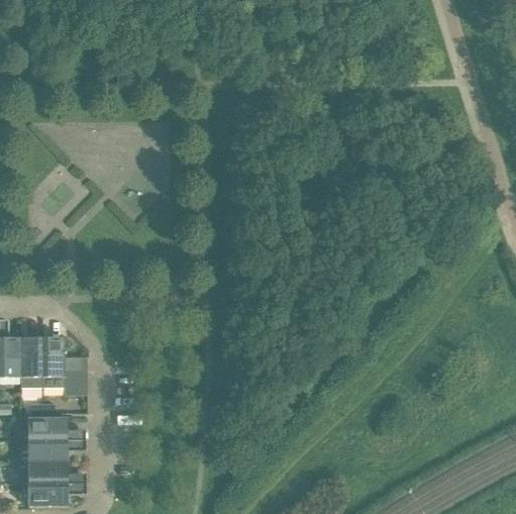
[(21,377),(20,337),(9,337),(9,341),(0,341),(0,377),(20,377),(21,377)]
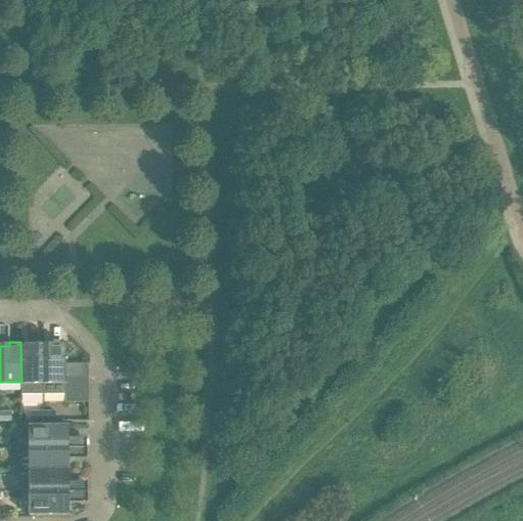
[(33,346),(33,342),(20,342),(22,382),(20,382),(22,392),(43,392),(43,346),(33,346)]
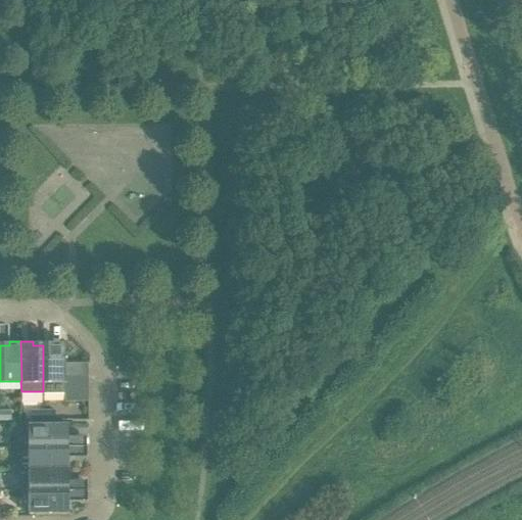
[(65,341),(53,341),(53,345),(43,345),(43,391),(64,391),(64,386),(64,381),(65,381),(65,374),(65,361),(65,341)]
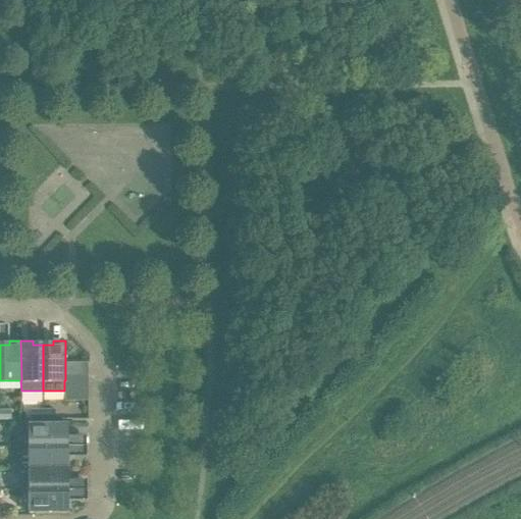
[(88,360),(65,360),(65,373),(88,373),(88,360)]
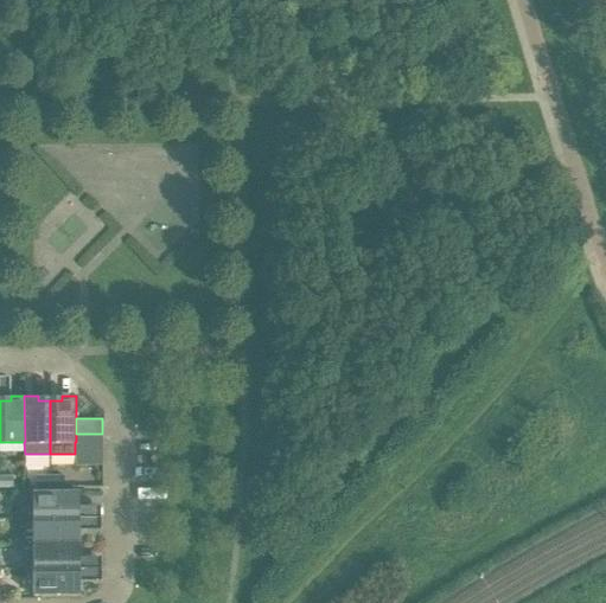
[(102,448),(102,434),(76,434),(76,442),(75,442),(75,448),(102,448)]
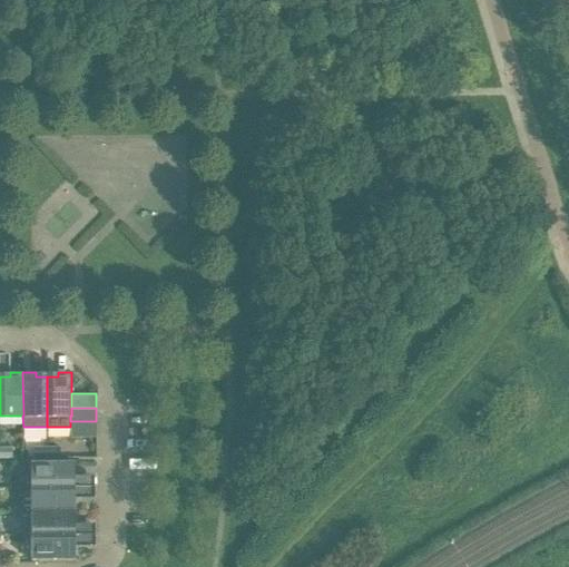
[(96,436),(96,421),(70,421),(70,427),(71,436),(96,436)]
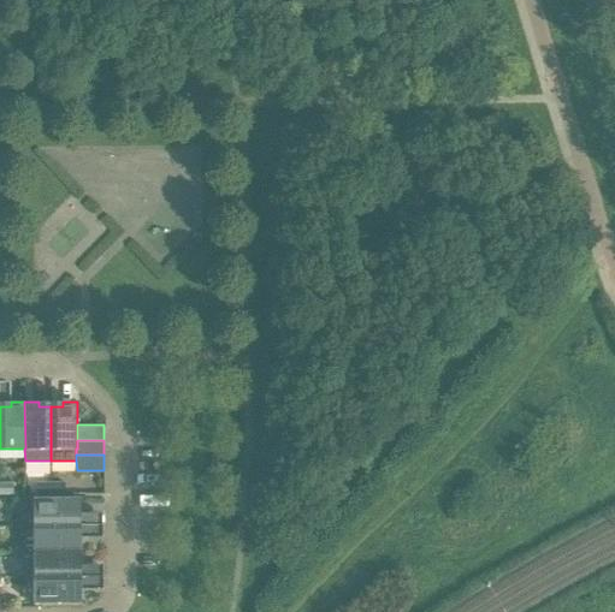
[(0,492),(13,492),(13,481),(0,481),(0,492)]
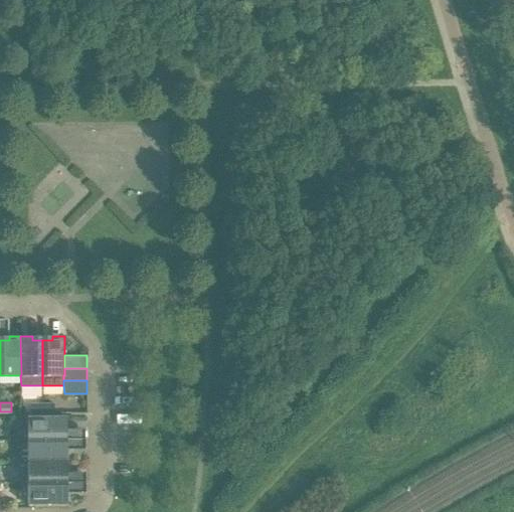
[(42,411),(42,402),(30,402),(31,411),(42,411)]
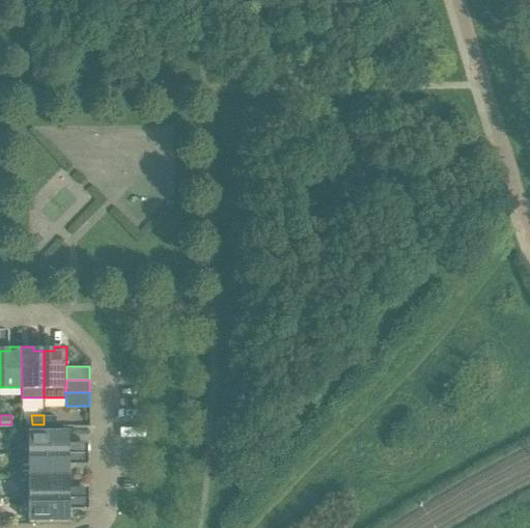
[(57,424),(56,415),(44,415),(44,424),(57,424)]
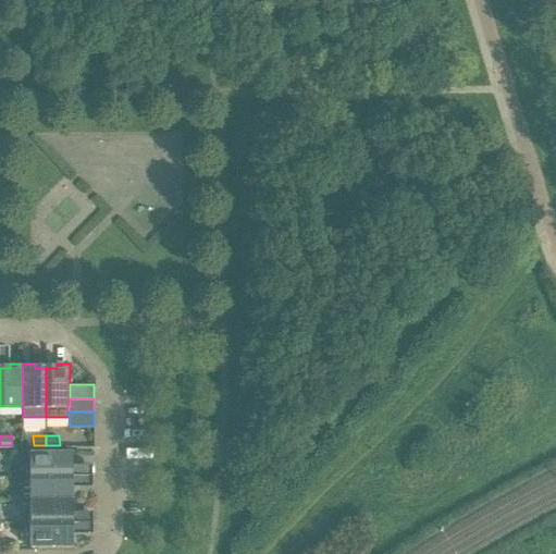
[(69,474),(69,463),(73,463),(73,450),(31,450),(31,474),(69,474)]
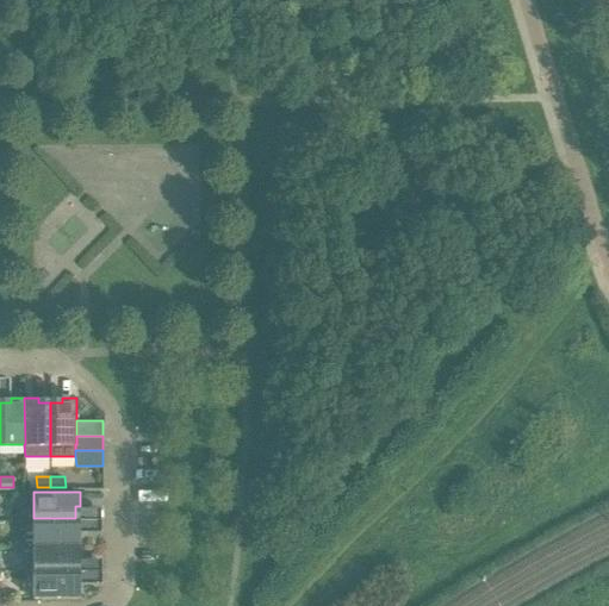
[(80,544),(80,530),(75,530),(75,518),(33,518),(33,544),(80,544)]
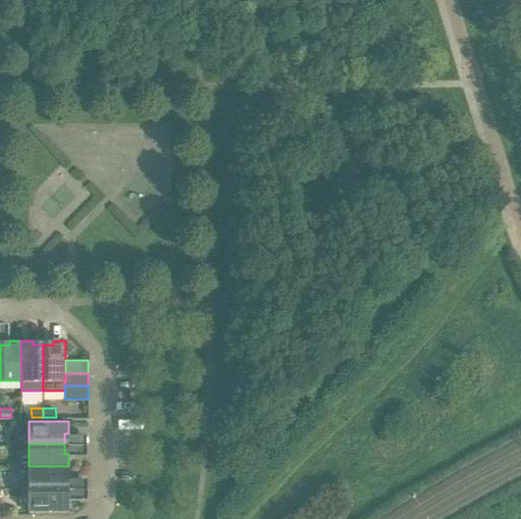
[(68,477),(68,466),(29,466),(29,488),(64,487),(64,477),(68,477)]
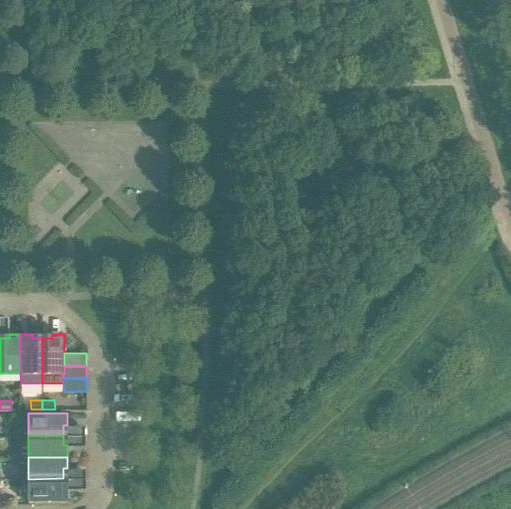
[(68,500),(68,488),(64,488),(63,478),(28,479),(28,501),(68,500)]
